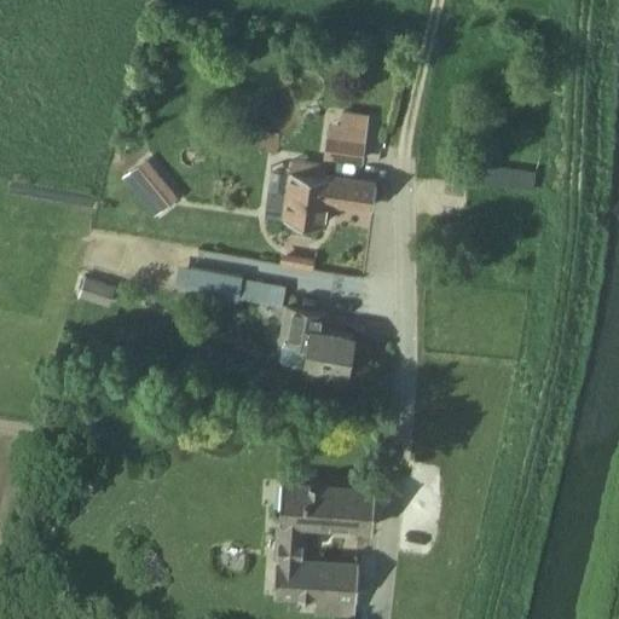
[(366,117),(343,114),(342,127),(330,125),(325,156),(360,161),(366,117)]
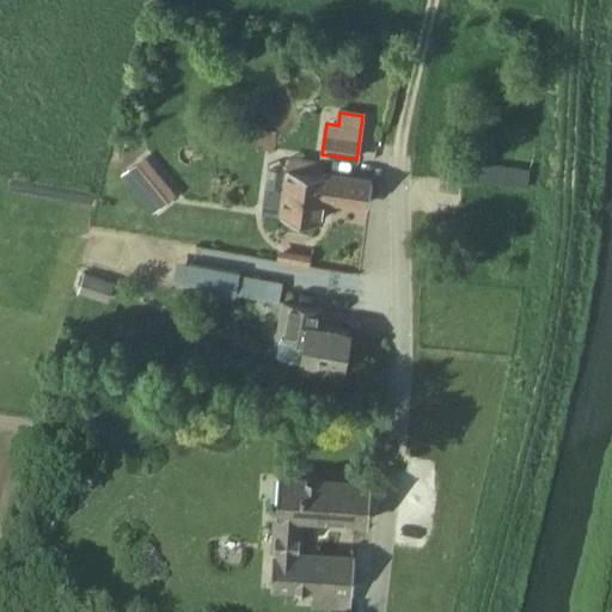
[(313,160),(288,157),(280,215),(320,221),(324,197),(368,203),(372,181),(311,172),(313,160)]
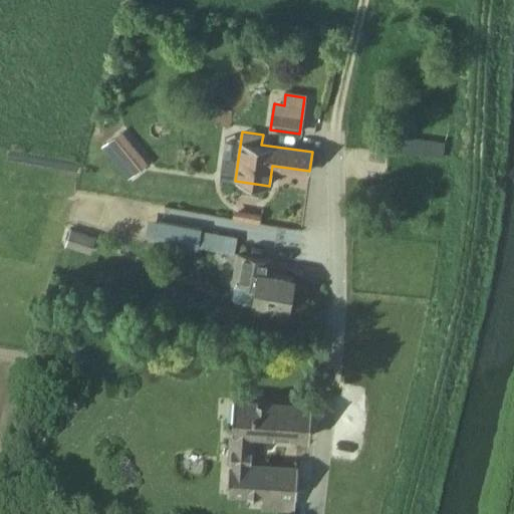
[(121,133),(112,141),(117,147),(126,139),(121,133)]
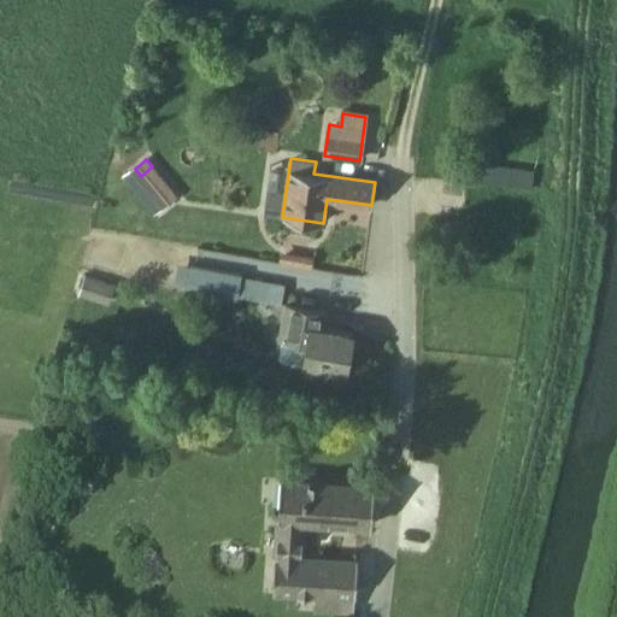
[(479,164),(477,183),(532,187),(533,168),(479,164)]
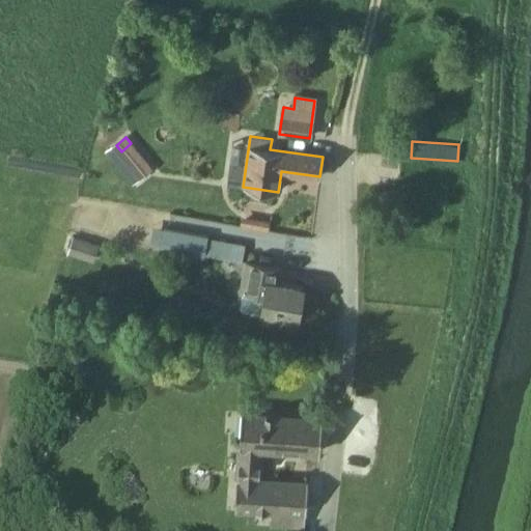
[(137,151),(128,160),(140,174),(144,171),(146,173),(151,169),(137,151)]
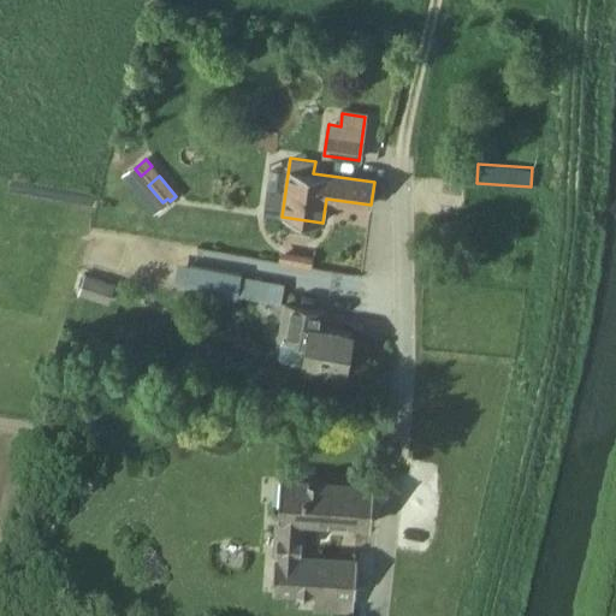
[(236,295),(240,274),(190,265),(187,285),(236,295)]
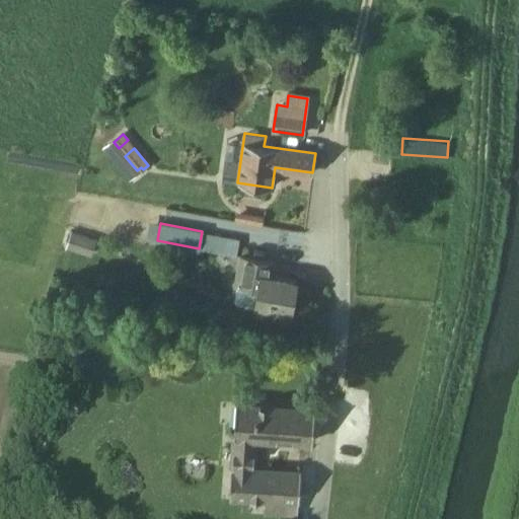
[(66,249),(85,255),(87,246),(90,237),(71,231),(66,249)]
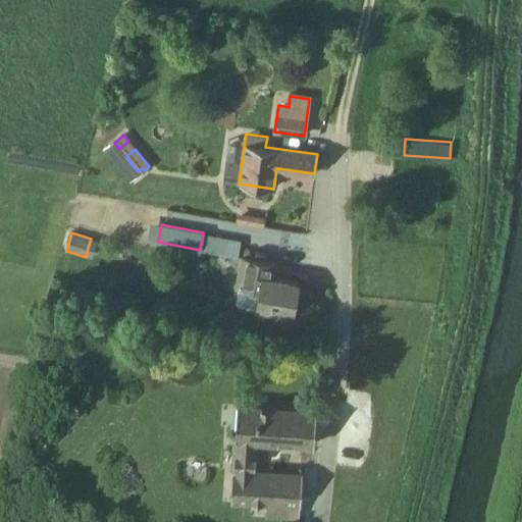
[(274,278),(276,263),(241,257),(236,288),(258,292),(255,306),(293,313),(298,282),(274,278)]
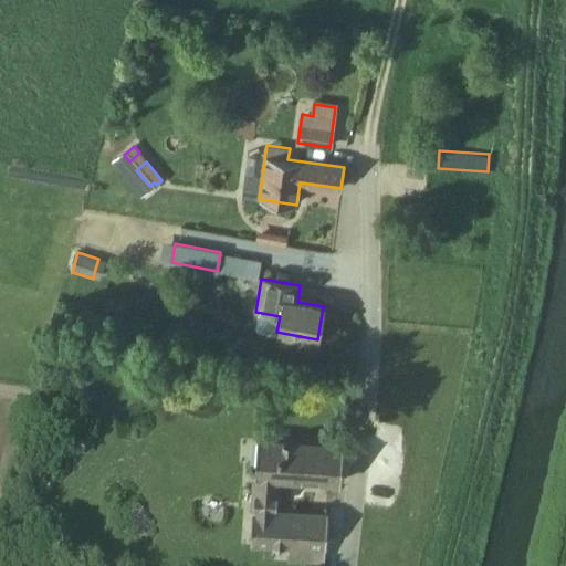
[(251,543),(324,547),(326,547),(328,515),(279,512),(281,480),(342,483),(344,443),(258,438),(255,475),(252,475),(251,512),(252,512),(251,543)]
